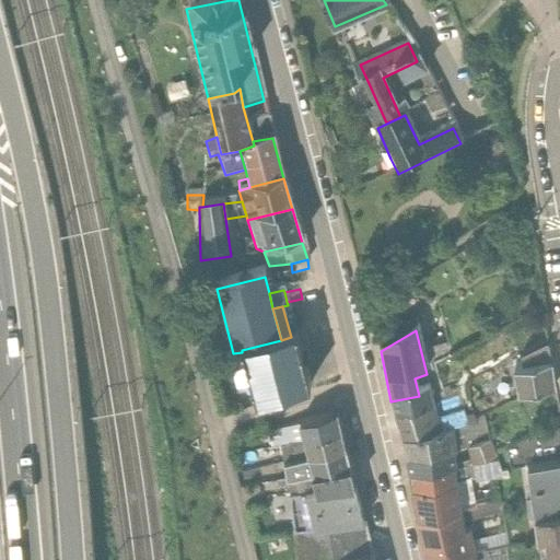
[(310,392),(295,336),(291,337),(281,340),(242,350),(242,352),(256,406),(310,392)]
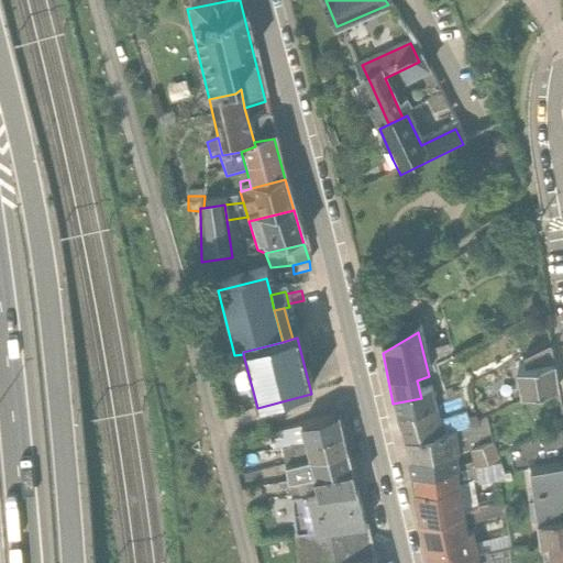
[(526,368),(516,371),(520,396),(558,390),(553,364),(551,345),(523,357),(526,368)]
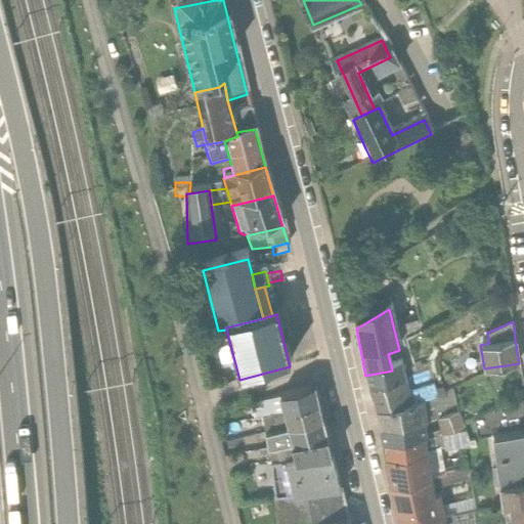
[(405,386),(401,367),(392,370),(365,376),(369,394),(405,386)]
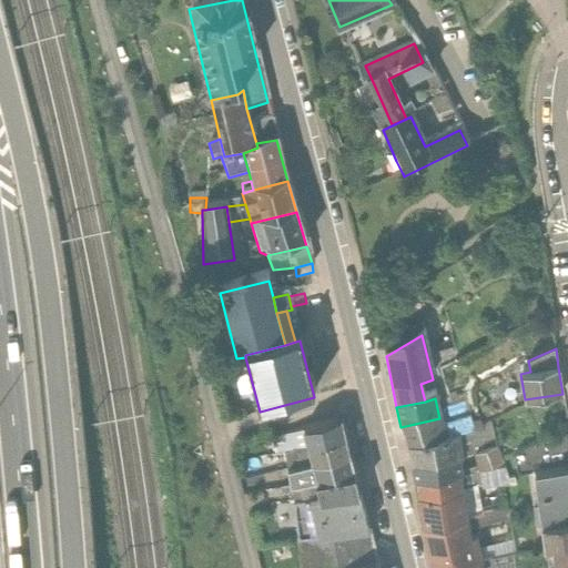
[(408,453),(445,443),(439,418),(401,427),(408,453)]
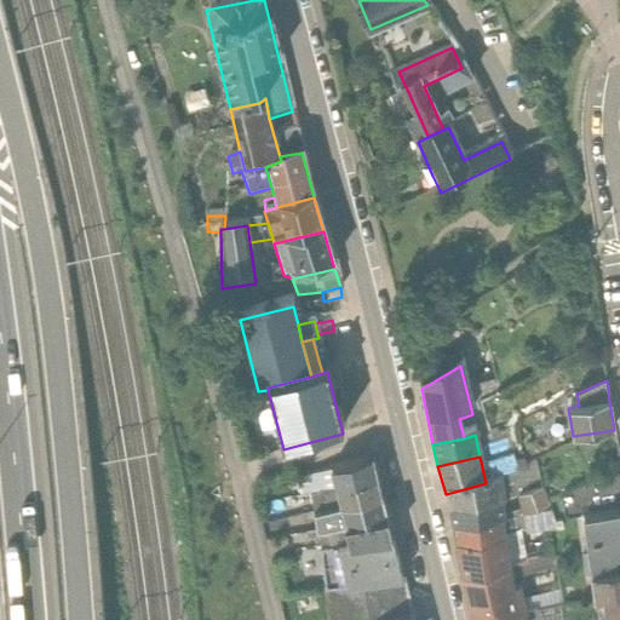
[(310,507),(375,484),(369,463),(306,483),(309,489),(297,492),(303,511),(310,507)]
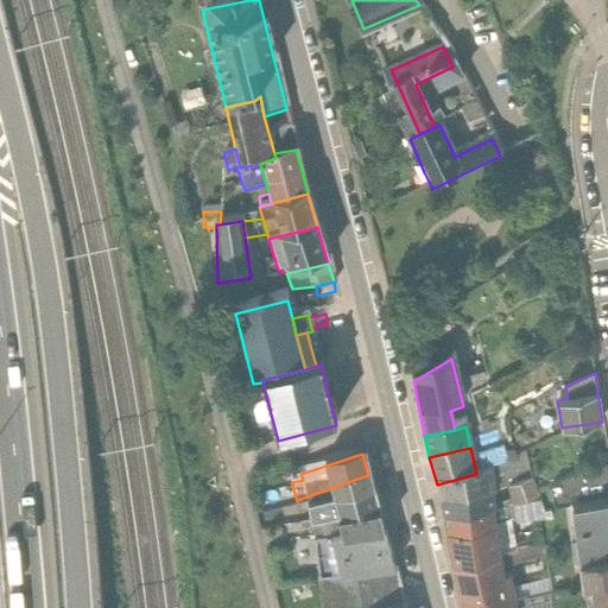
[(495,500),(491,472),(476,474),(437,485),(443,507),(492,500),(495,500)]
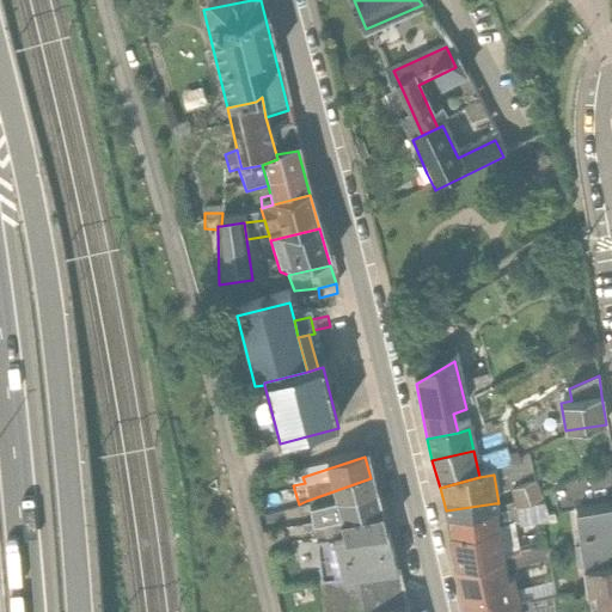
[(371,478),(306,501),(308,515),(374,496),(371,478)]
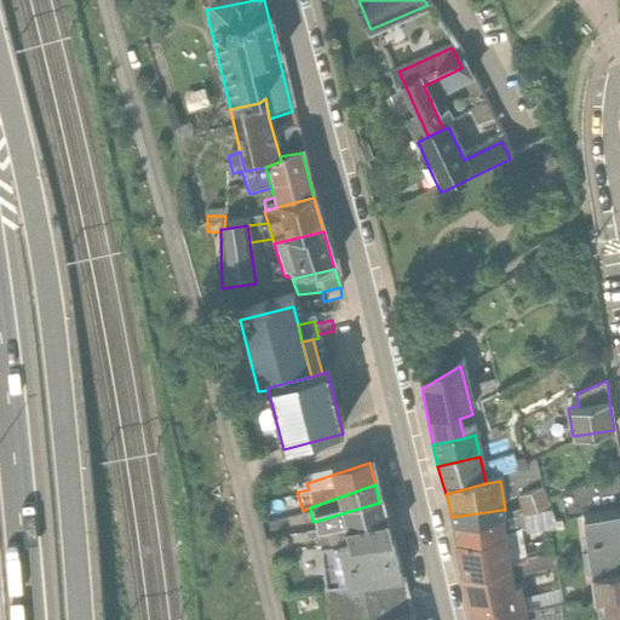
[(549,493),(521,500),(529,538),(557,532),(549,493)]
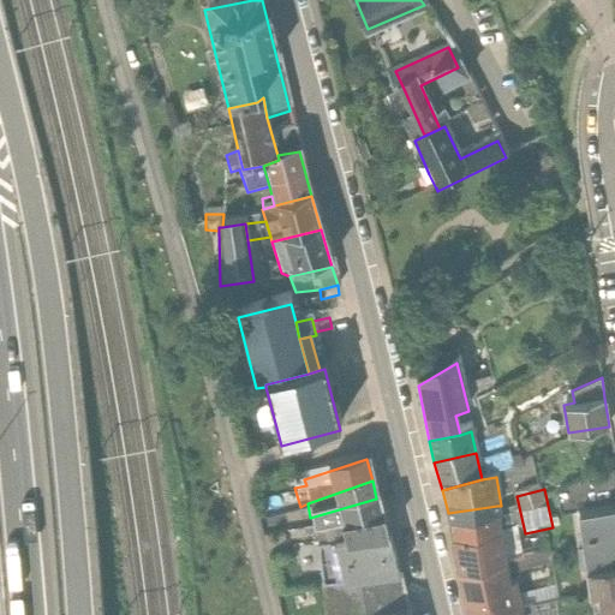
[(312,533),(382,521),(376,499),(310,518),(312,533)]
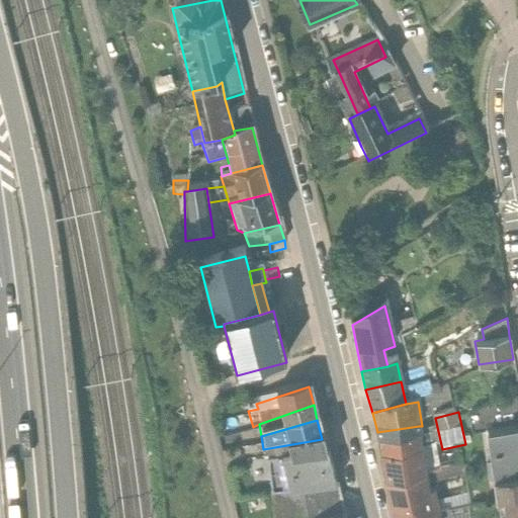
[(379,446),(421,440),(419,426),(377,432),(379,446)]
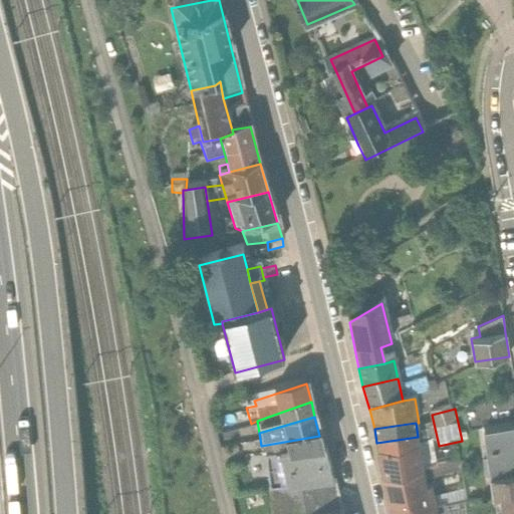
[(513,425),(483,431),(490,476),(513,471),(513,425)]
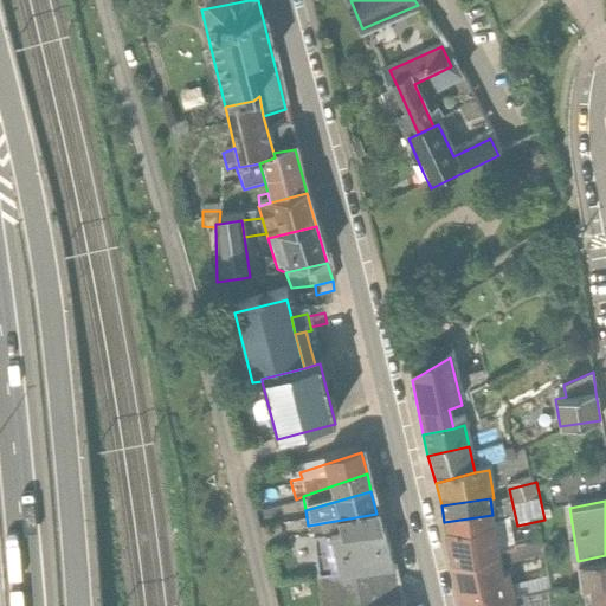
[(313,545),(381,536),(376,514),(308,526),(298,528),(300,535),(309,535),(313,545)]
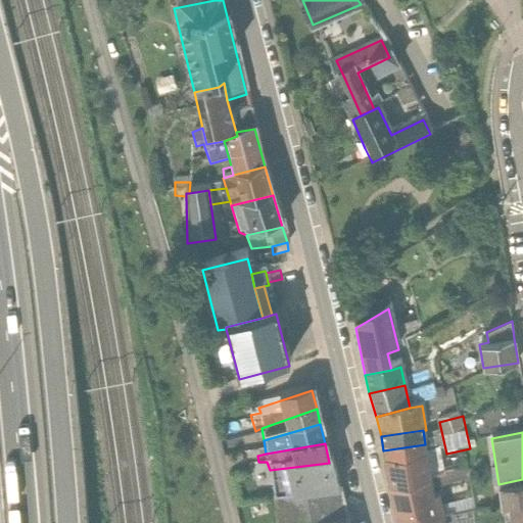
[(426,460),(425,444),(383,450),(383,465),(426,460)]
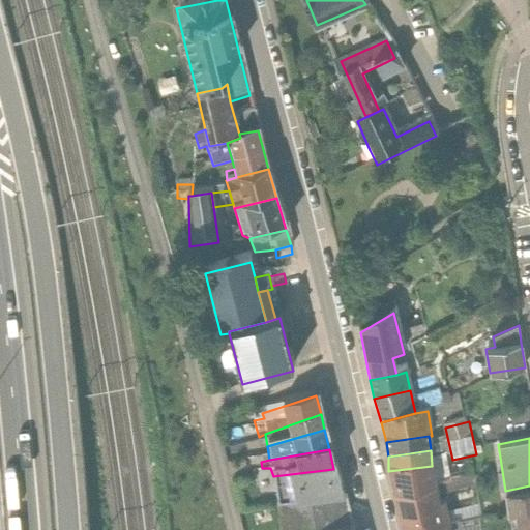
[(393,500),(436,494),(432,466),(388,471),(393,500)]
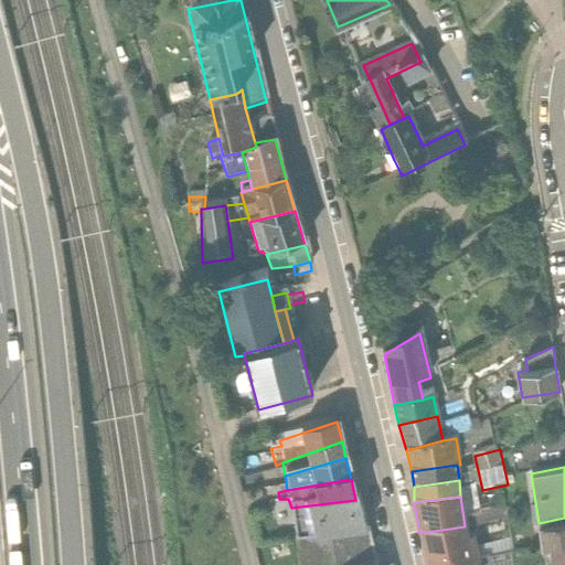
[(284,546),(365,537),(361,521),(355,500),(291,508),(277,509),(284,546)]
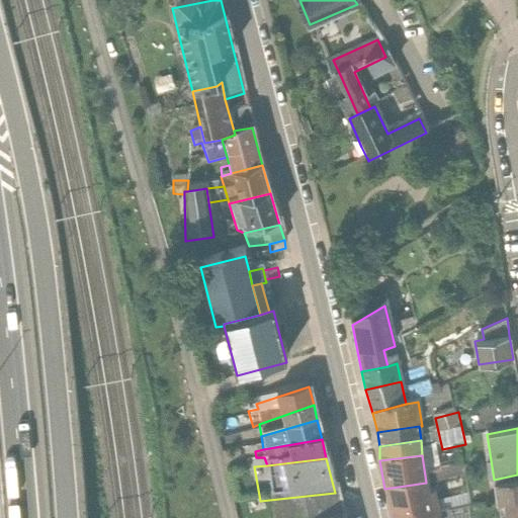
[(517,475),(494,480),(498,505),(502,504),(517,501),(517,475)]
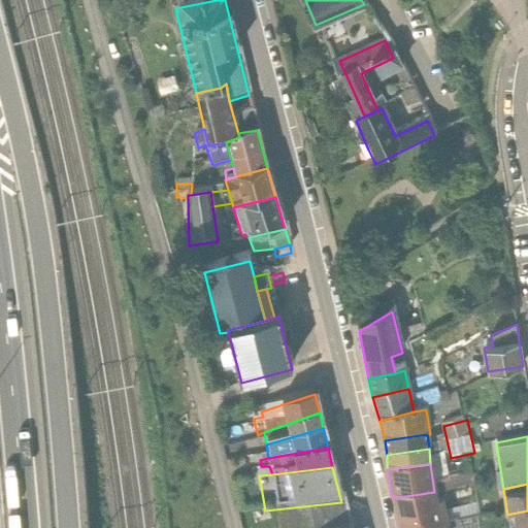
[(400,527),(413,527),(446,519),(443,508),(437,508),(434,492),(392,498),(400,527)]
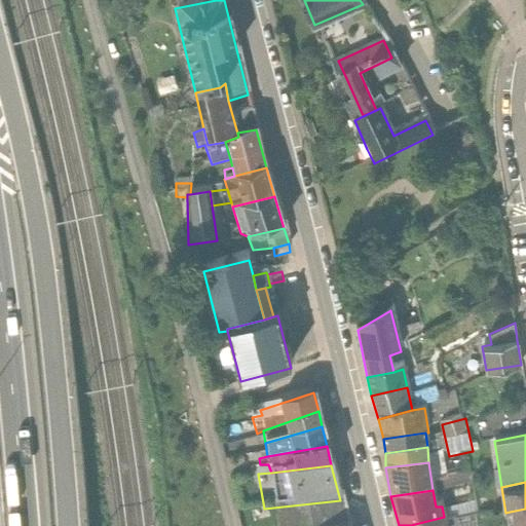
[(346,525),(340,500),(264,509),(267,525),(346,525)]
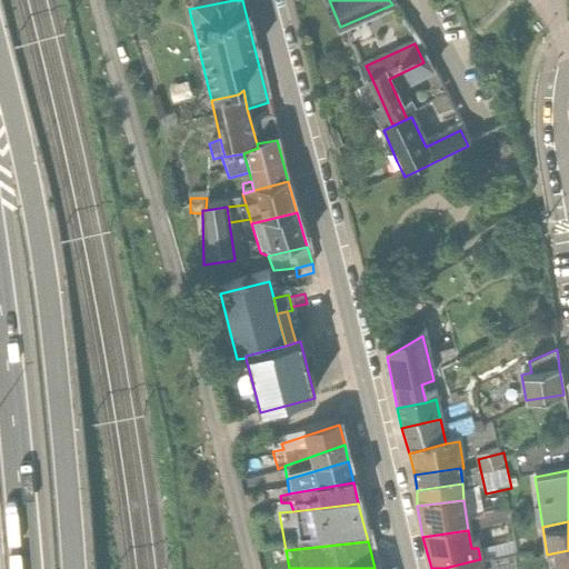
[(553,568),(568,568),(568,550),(551,553),(553,568)]
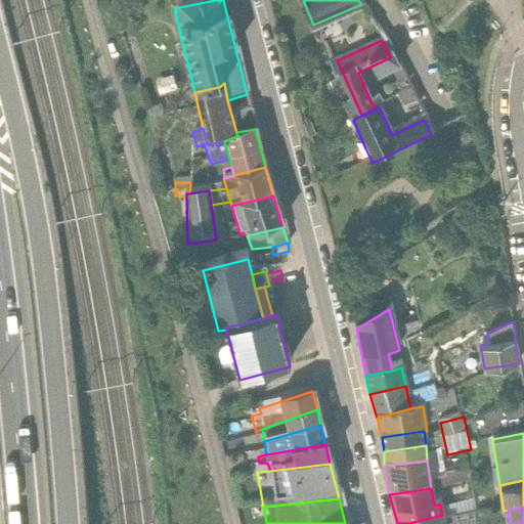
[(444,523),(442,515),(409,523),(444,523)]
